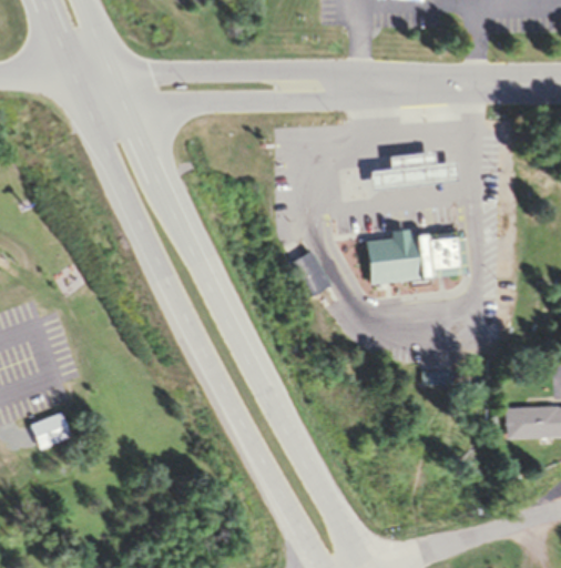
[(460,181),(458,161),(370,171),(373,191),(460,181)]
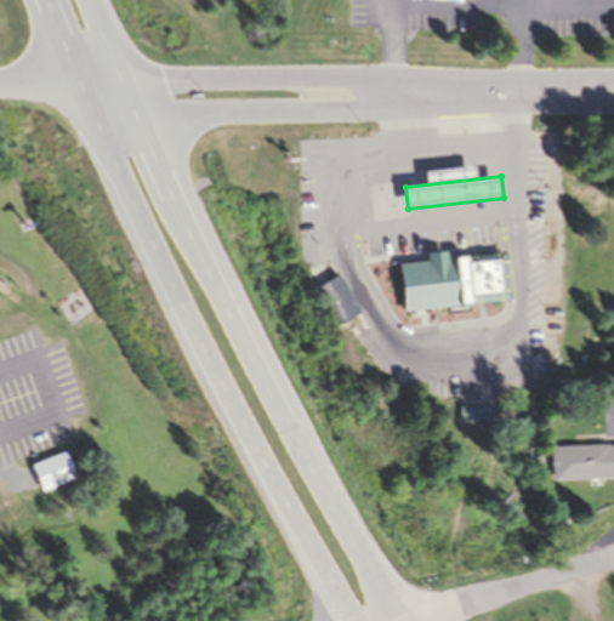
[(405,309),(505,301),(501,254),(450,258),(450,251),(431,252),(431,261),(402,263),(405,309)]
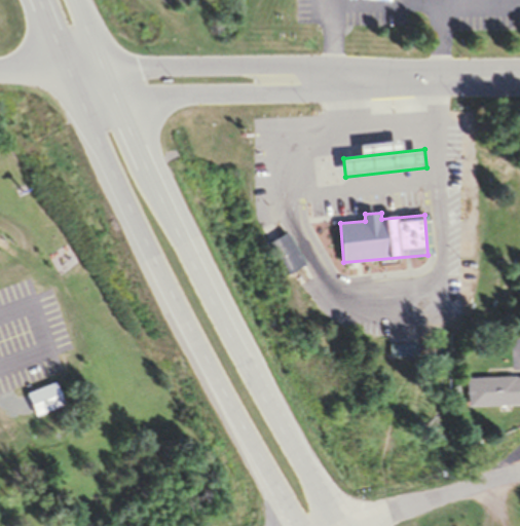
[(271,243),(290,274),(307,264),(288,233),(271,243)]
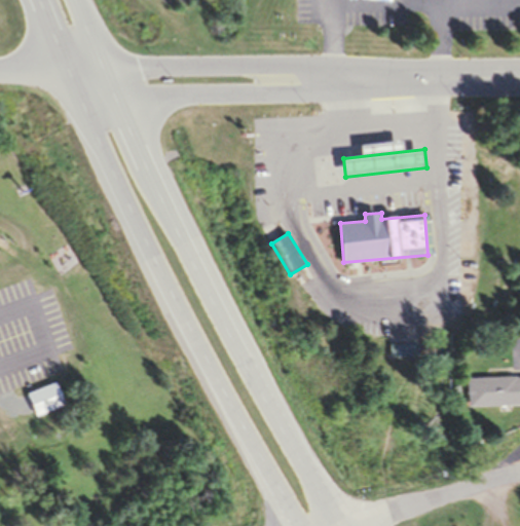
[(470,406),(519,404),(519,375),(469,377),(470,406)]
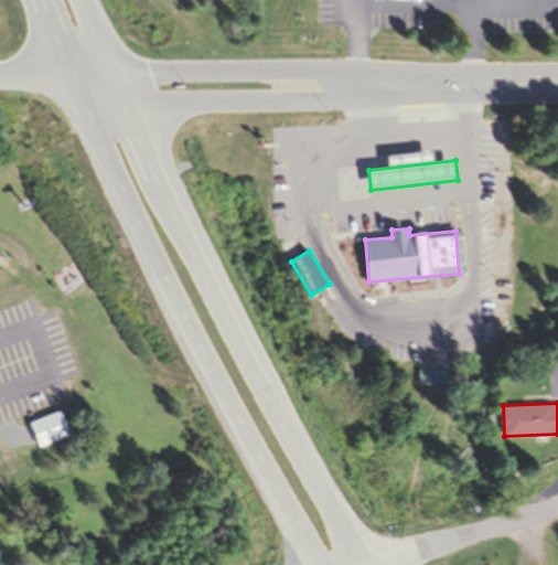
[(31,422),(41,447),(73,435),(63,409),(31,422)]
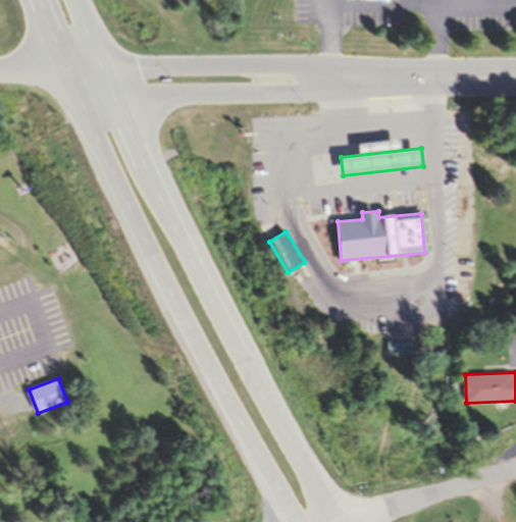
All buildings are outlined.
